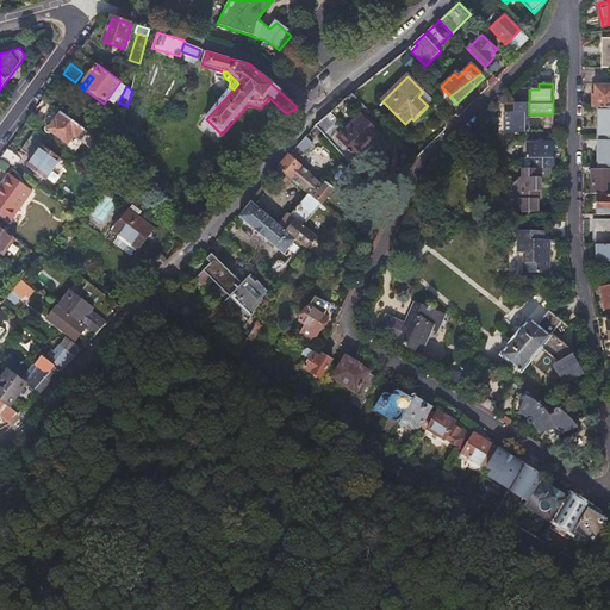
[(598,110),(609,109),(609,87),(596,87),(595,97),(592,97),(592,110),(598,110)]
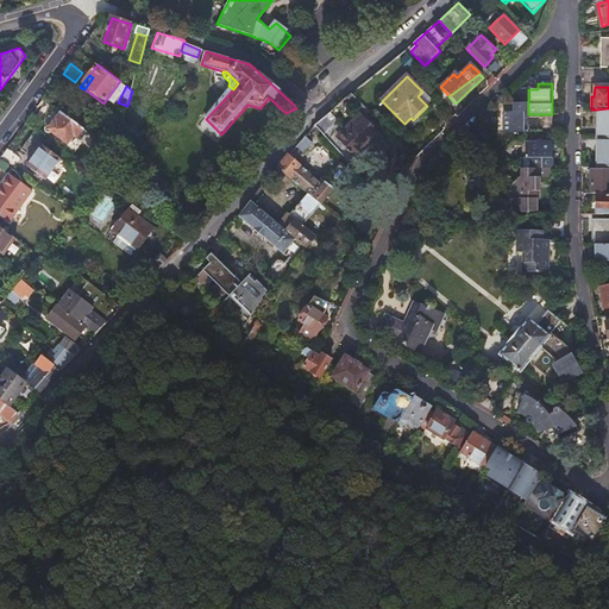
[(443,102),(449,108),(454,102),(449,96),(443,102)]
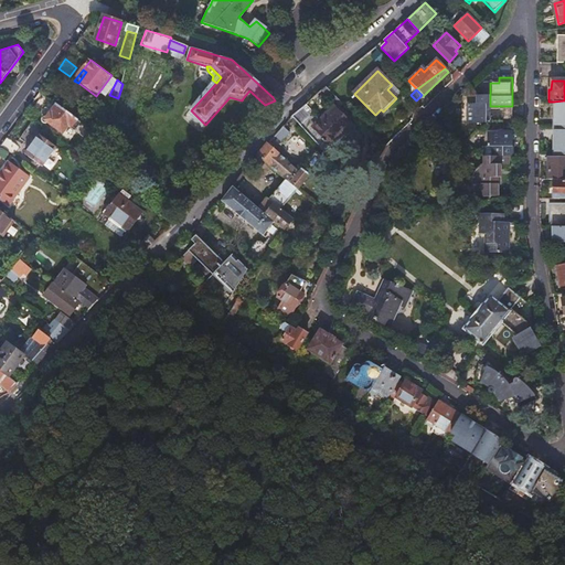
[(490,125),(490,106),(490,97),(476,97),(476,105),(468,105),(468,125),(490,125)]
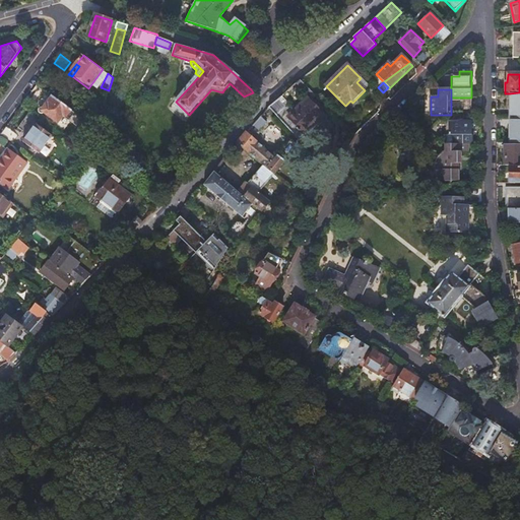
[(510,119),(519,118),(519,92),(510,93),(510,119)]
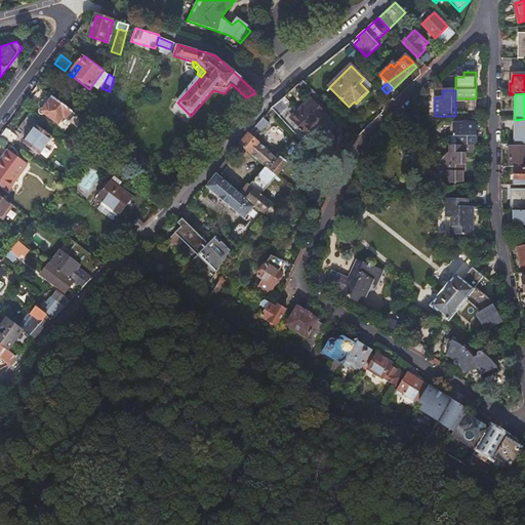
[(29,97),(23,107),(33,114),(40,105),(29,97)]
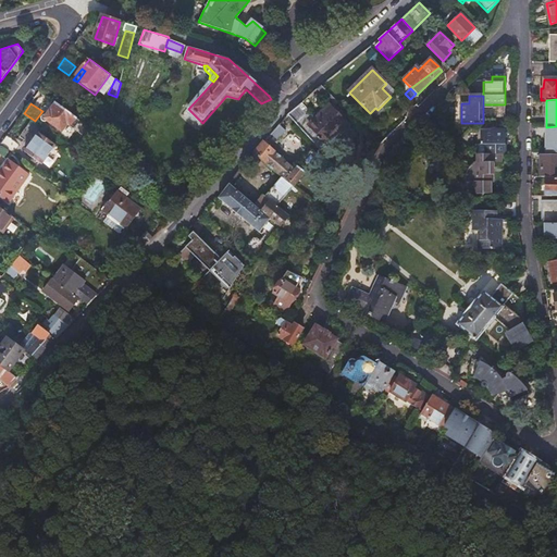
[(76,119),(57,103),(46,116),(47,121),(62,132),(67,124),(71,126),(76,119)]
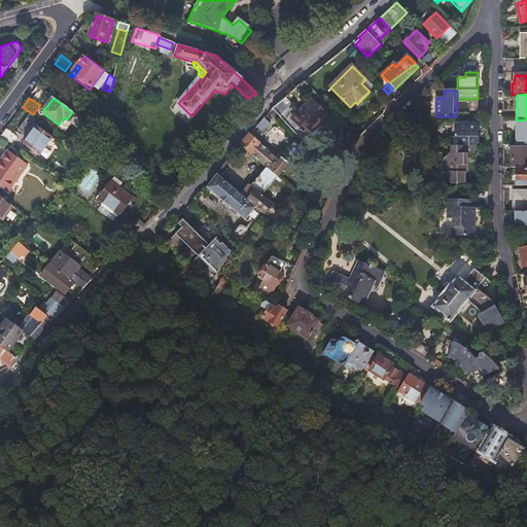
[(273,109),(304,142),(324,123),(326,124),(332,117),(314,100),(300,114),(283,98),(272,108),(273,109)]
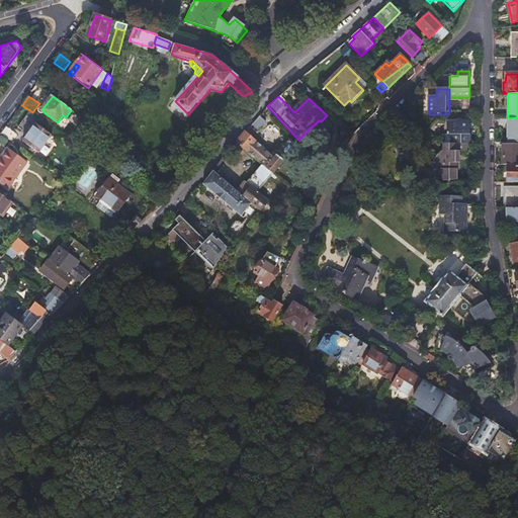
[(30,136),(25,142),(40,154),(54,136),(38,124),(42,119),(32,112),(20,128),(30,136)]
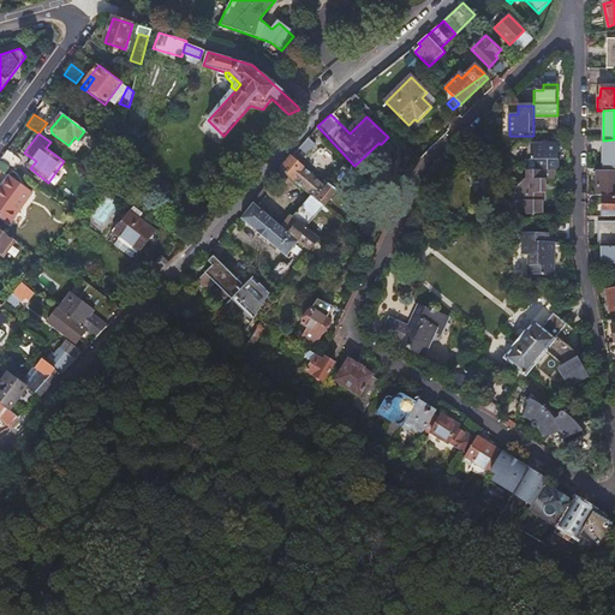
[(603,169),(614,169),(614,139),(603,141),(603,169)]
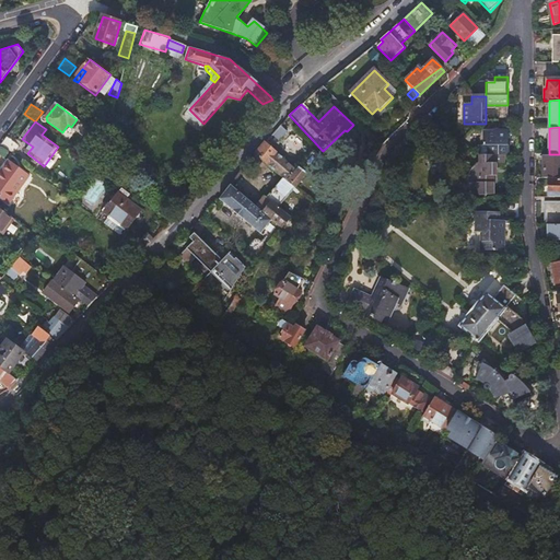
[(488,156),(504,156),(508,156),(508,132),(482,132),(482,147),(488,147),(488,156)]
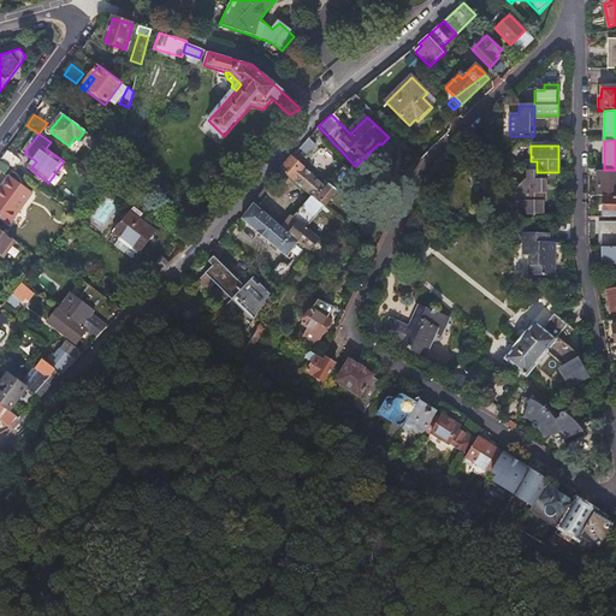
[(7,150),(1,158),(16,169),(22,161),(7,150)]
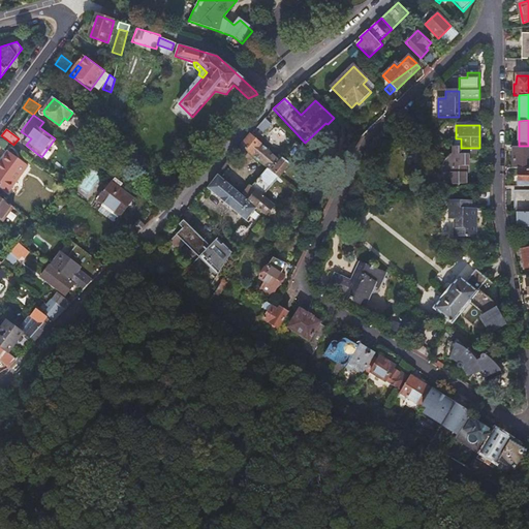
[(265,164),(278,176),(303,146),(297,138),(280,158),(251,134),(242,146),(265,164)]
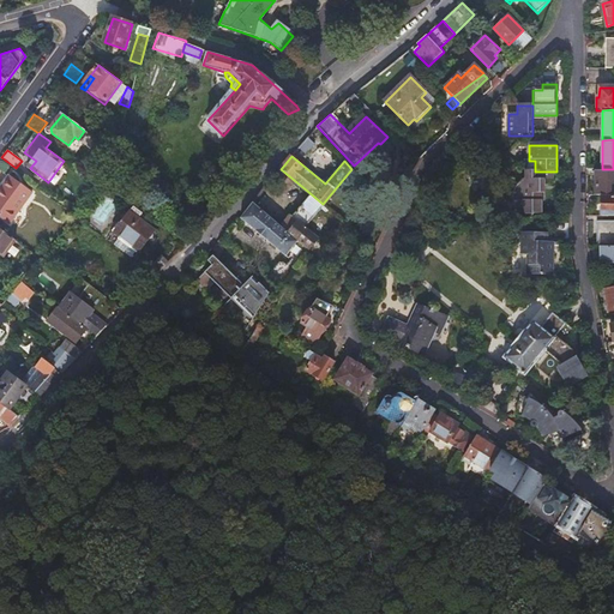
[(535,172),(525,172),(525,180),(524,180),(516,187),(512,194),(512,203),(522,202),(525,216),(542,216),(542,194),(545,196),(545,181),(553,181),(553,172),(535,172)]
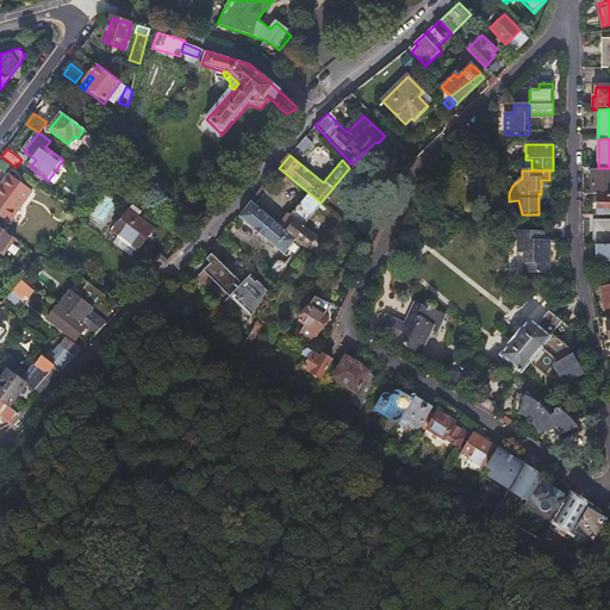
[(609,170),(592,170),(592,194),(598,194),(609,194),(609,170)]
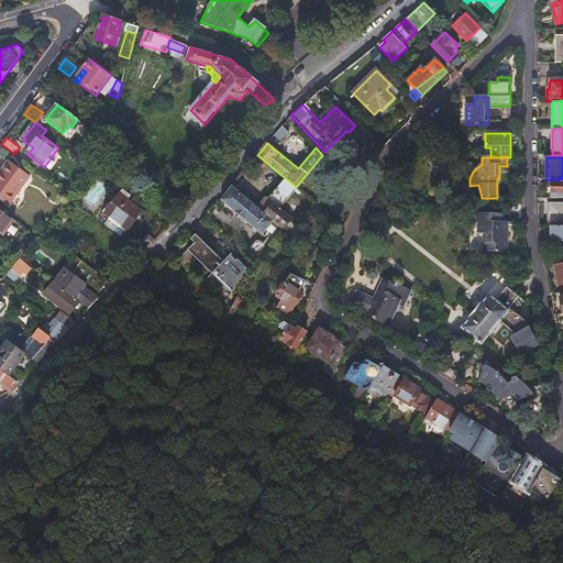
[(3,174),(0,178),(0,197),(10,205),(31,176),(10,161),(1,173),(3,174)]
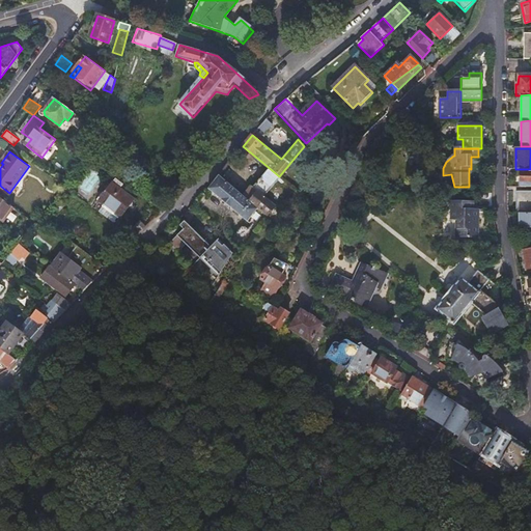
[(267,216),(275,205),(263,196),(279,176),(266,165),(242,195),(257,207),(267,216)]
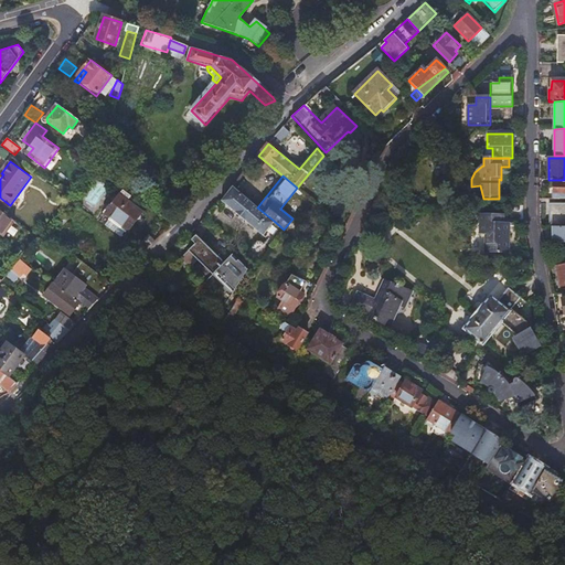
[(564,199),(564,180),(554,180),(553,199),(564,199)]
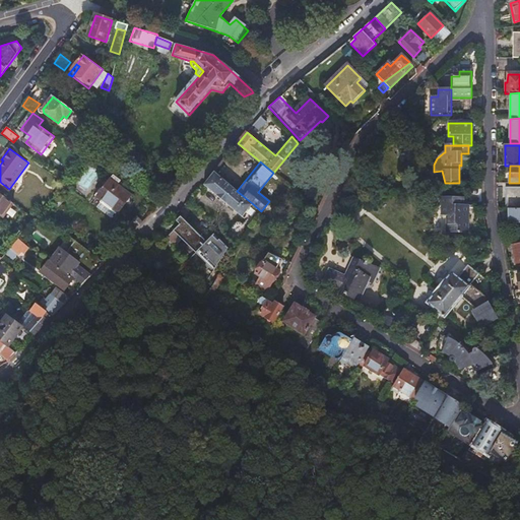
[(242,215),(252,203),(237,191),(213,173),(204,185),(242,215)]
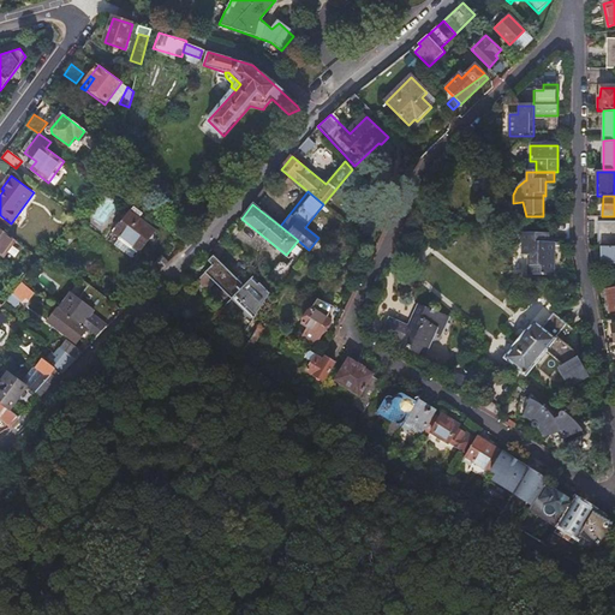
[(118,224),(111,232),(137,252),(144,243),(145,244),(154,233),(129,214),(127,216),(125,214),(121,219),(124,221),(120,225),(118,224)]
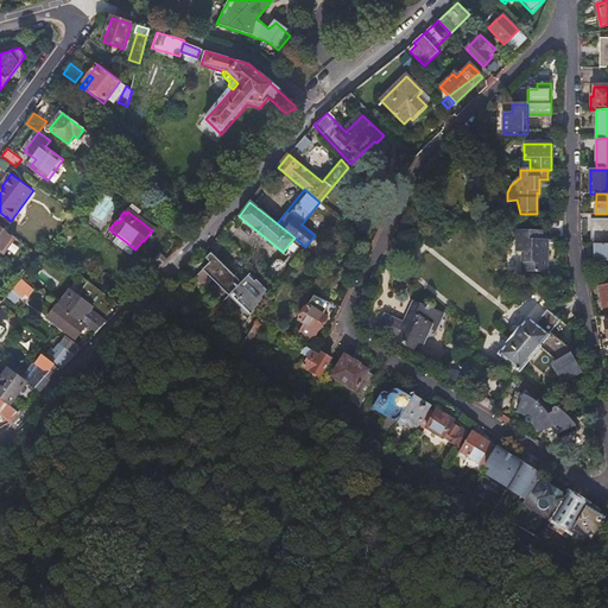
[(607,220),(591,220),(590,245),(594,245),(607,245),(607,220)]
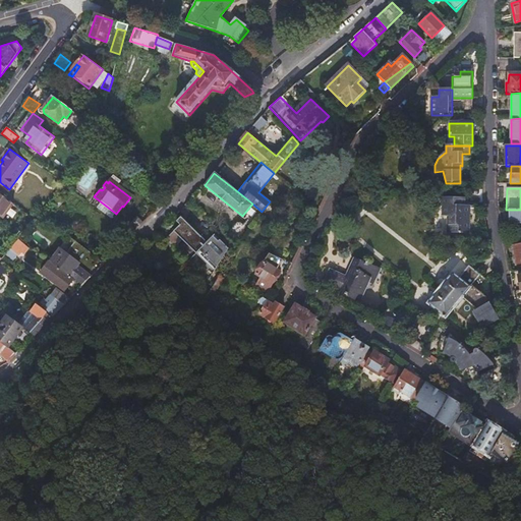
[(14,204),(0,193),(0,215),(3,218),(14,204)]
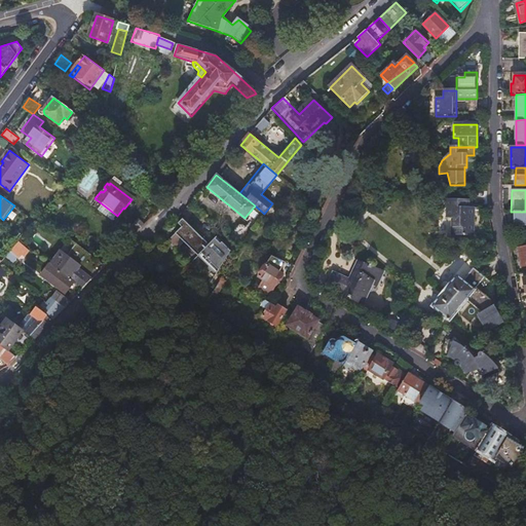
[(447,220),(452,221),(452,236),(474,237),(475,209),(470,209),(470,201),(447,200),(447,220)]
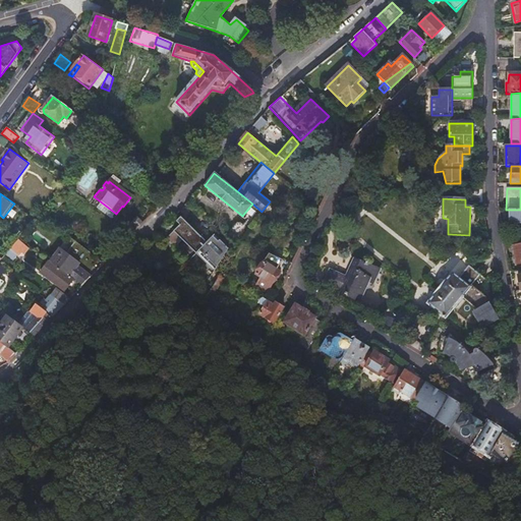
[(520,224),(520,210),(509,210),(508,227),(517,228),(517,224),(520,224)]
